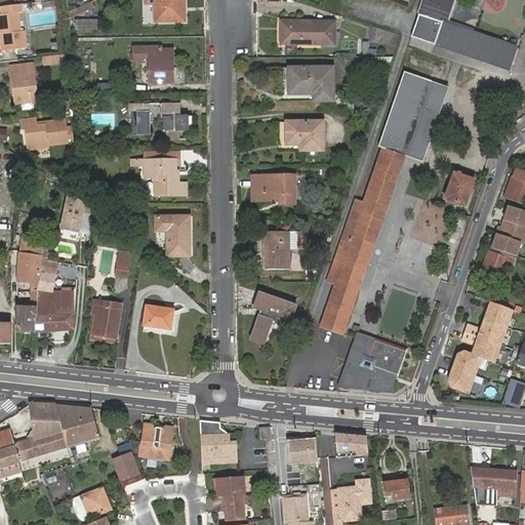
[(154,0),(154,5),(154,22),(184,22),(183,0),(154,0)]
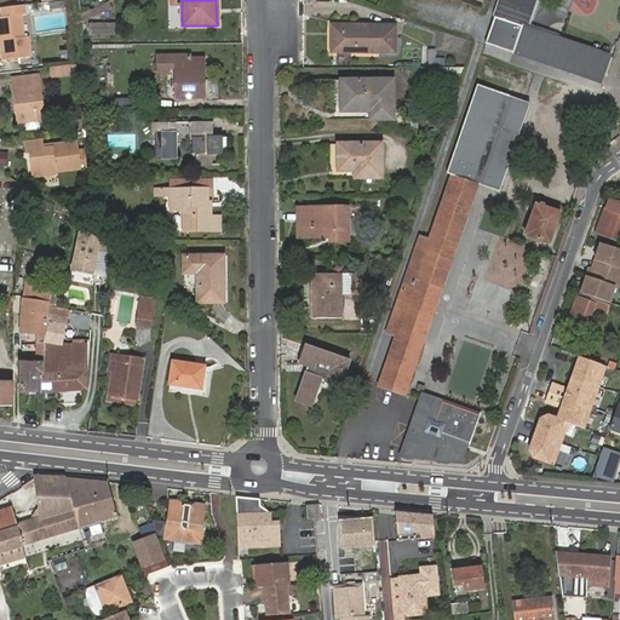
[(498,0),(484,44),(601,82),(610,56),(527,26),(534,0),(498,0)]
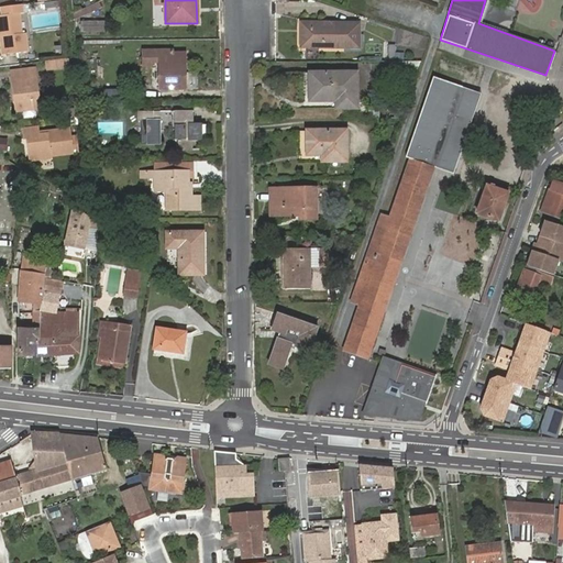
[(22,2),(1,4),(2,12),(0,12),(0,33),(4,33),(6,52),(25,50),(24,31),(20,31),(18,11),(23,11),(22,2)]
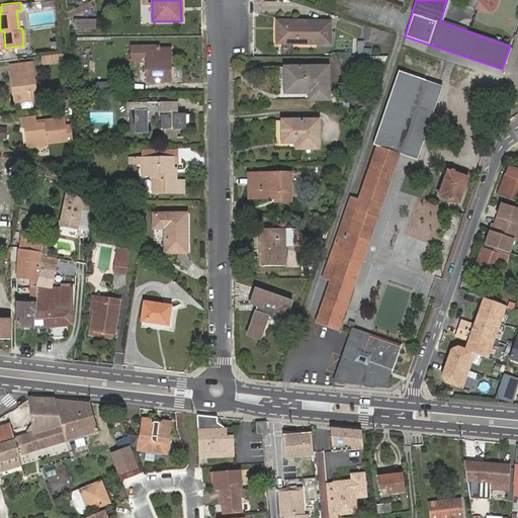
[(75,21),(75,29),(97,29),(97,21),(75,21)]
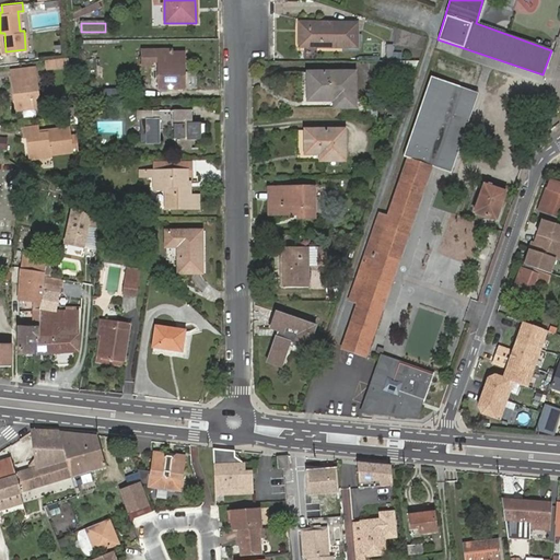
[(342,31),(342,24),(299,24),(299,48),(356,47),(356,31),(342,31)]
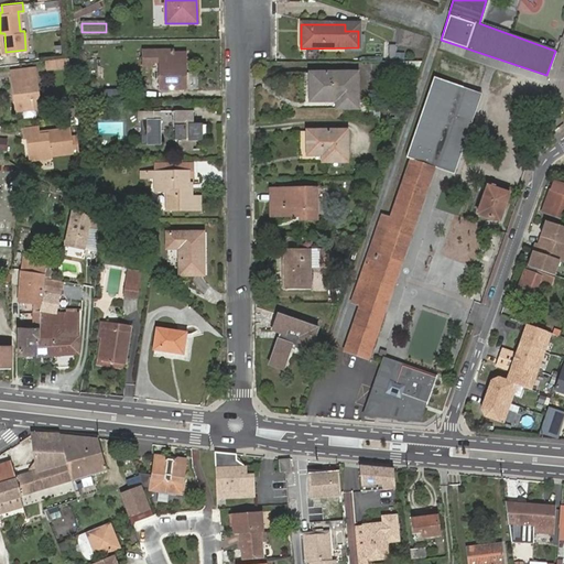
[(172,52),(143,52),(143,67),(151,67),(152,63),(159,64),(160,89),(185,89),(184,54),(172,54),(172,52)]
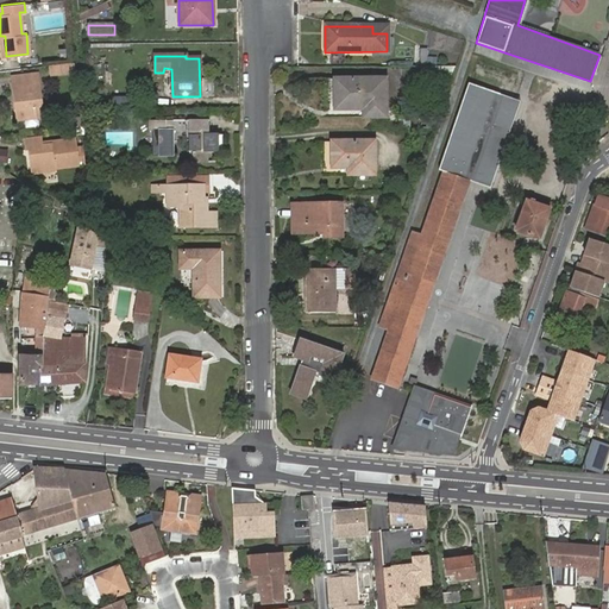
[(49,77),(76,75),(75,63),(48,66),(49,77)]
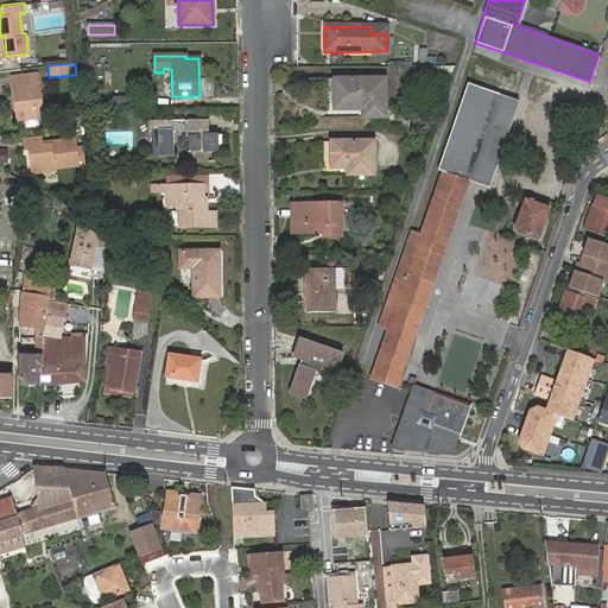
[(10,74),(11,83),(35,81),(33,71),(10,74)]
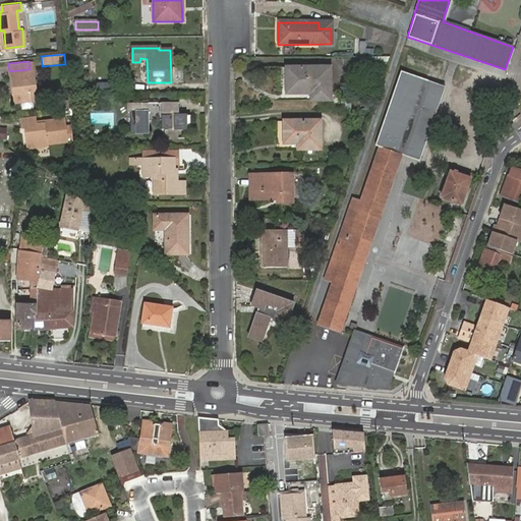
[(330,68),(286,68),(286,94),(310,94),(310,101),(330,101),(330,68)]
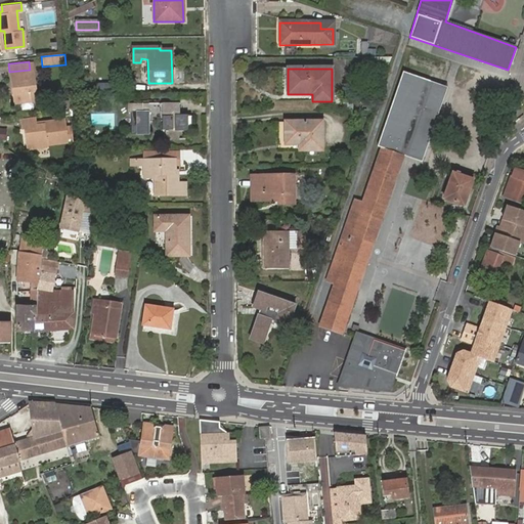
[(30,70),(9,72),(10,81),(13,81),(14,92),(11,92),(12,100),(33,98),(32,90),(28,91),(28,80),(31,79),(30,70)]
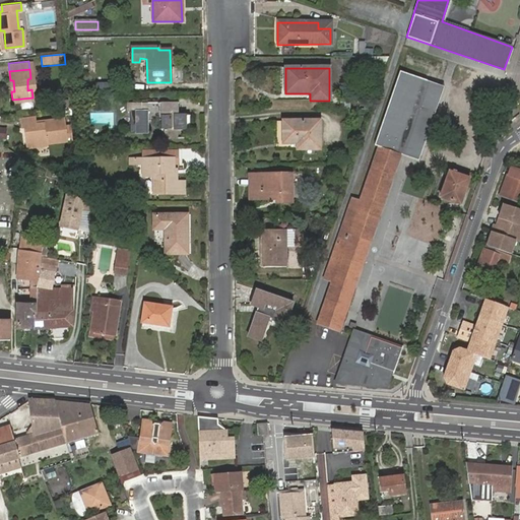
[(446,85),(400,70),(375,144),(379,145),(400,153),(419,159),(446,85)]
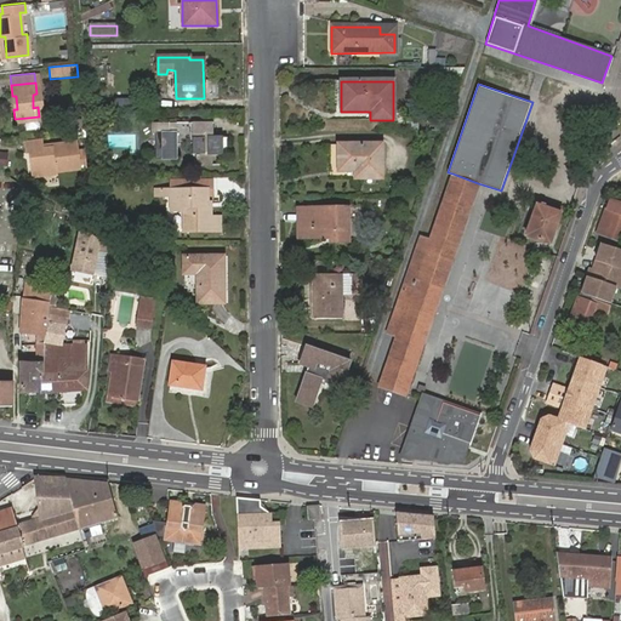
[(211,124),(151,124),(151,135),(155,135),(157,159),(176,160),(177,143),(192,143),(192,154),(194,155),(194,166),(211,166),(211,155),(222,157),(222,137),(211,137),(211,124)]
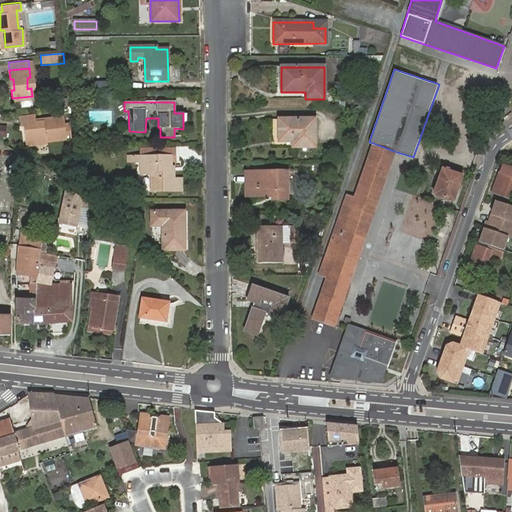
[(35,120),(34,117),(34,113),(19,115),(20,123),(23,123),(25,140),(45,139),(66,137),(63,114),(42,116),(42,119),(35,120)]
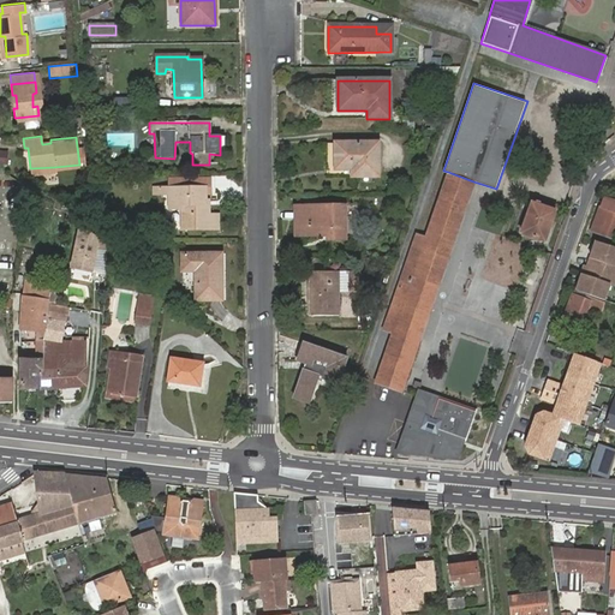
[(376,144),(333,145),(334,171),(350,171),(350,178),(377,177),(376,144)]
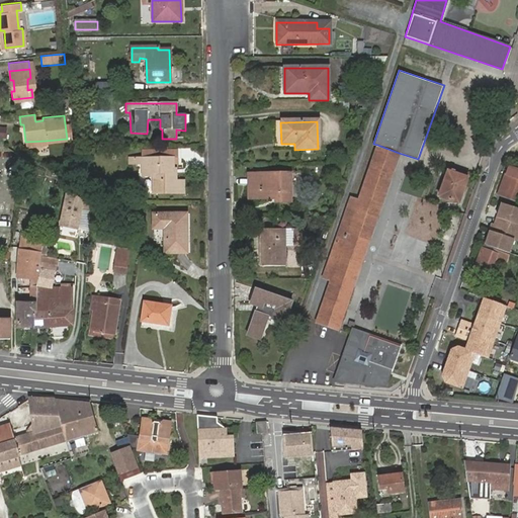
[(329,281),(315,323),(337,331),(399,153),(377,145),(357,202),(350,200),(323,279),(329,281)]
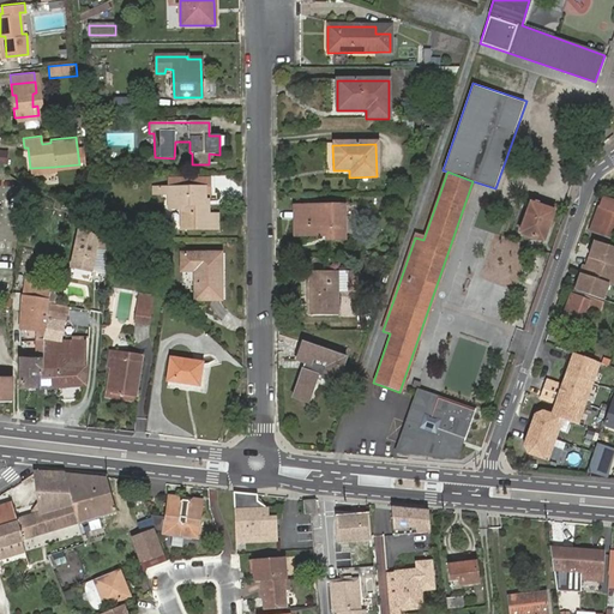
[(212,188),(154,188),(154,194),(168,194),(168,209),(181,209),(181,229),(216,229),(216,215),(208,215),(208,199),(212,199),(212,188)]
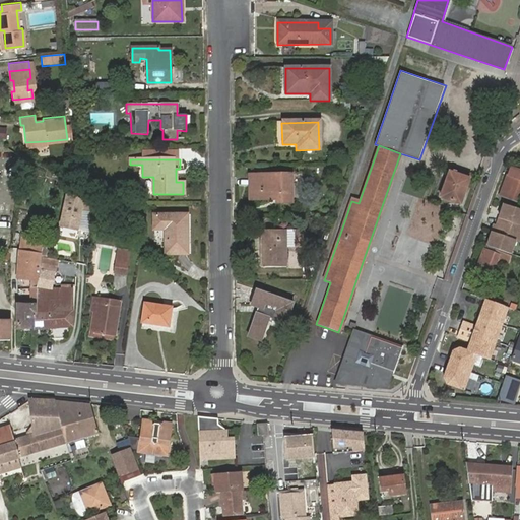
[(519,190),(519,172),(510,169),(500,196),(516,202),(519,190)]
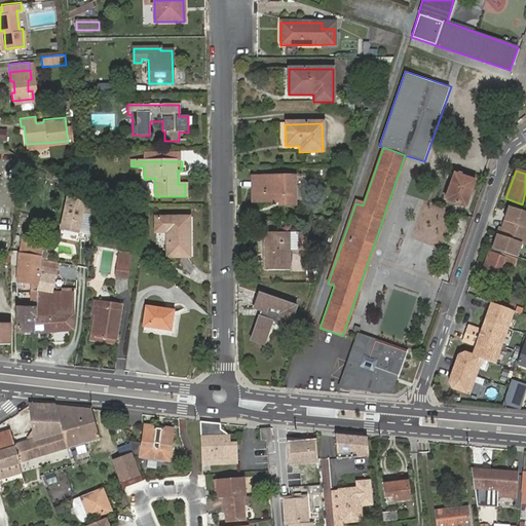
[(454,175),(445,199),(464,207),(474,182),(454,175)]
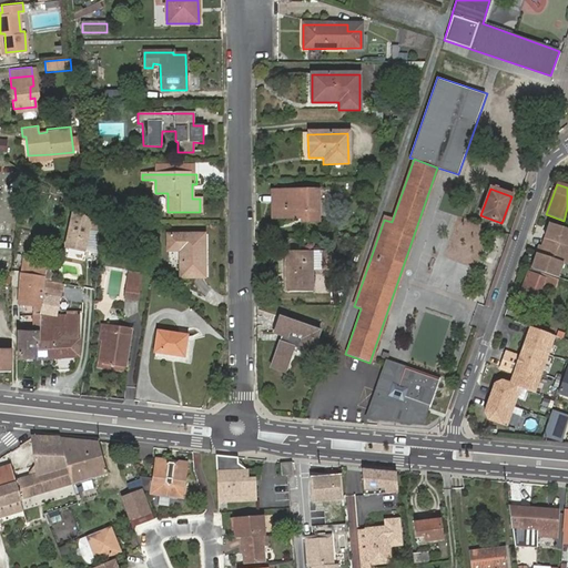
[(316,191),(272,192),(273,219),(301,219),(301,222),(317,223),(316,191)]
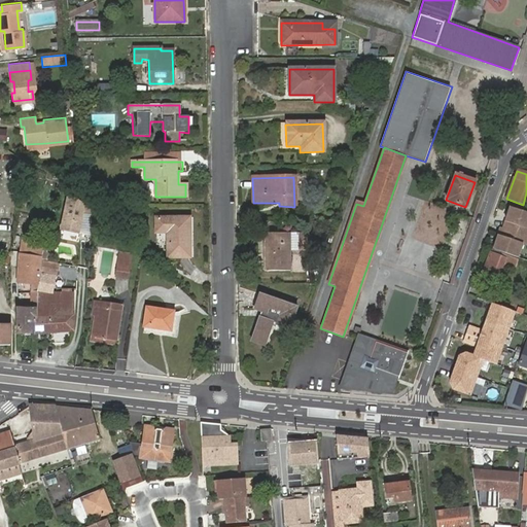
[(84,198),(83,216),(92,217),(92,205),(84,198)]
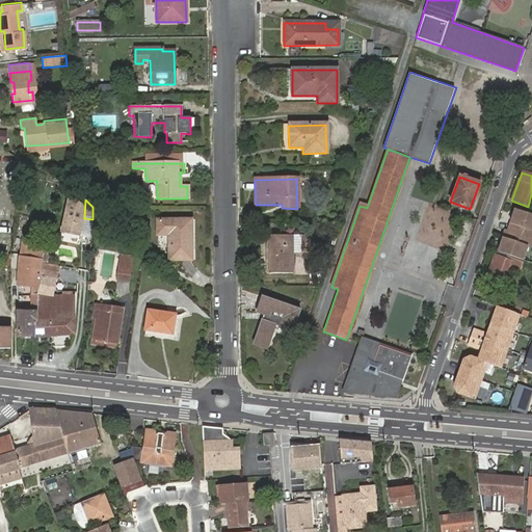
[(74,202),(63,201),(59,231),(76,235),(79,221),(80,207),(74,202)]
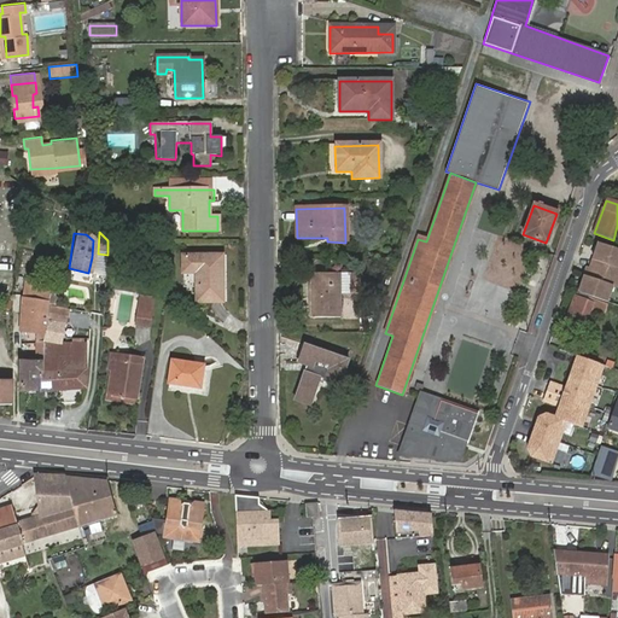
[(613,277),(617,262),(617,249),(599,244),(590,269),(613,277)]
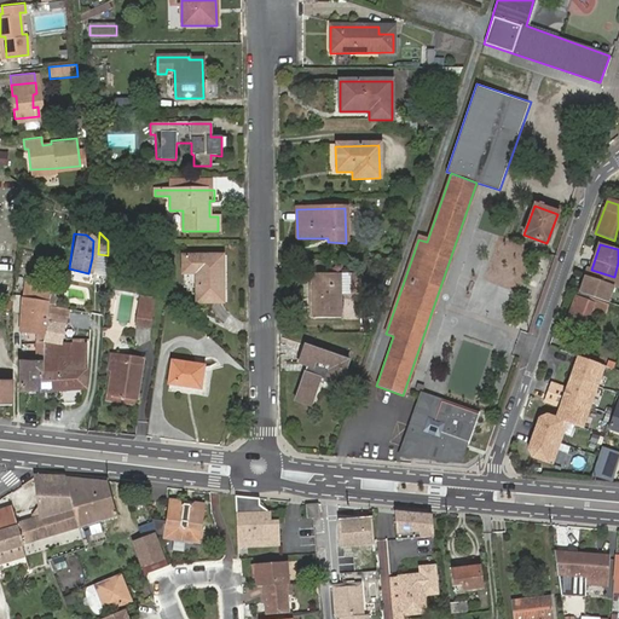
[(221,258),(183,258),(183,275),(196,273),(196,302),(223,302),(221,258)]
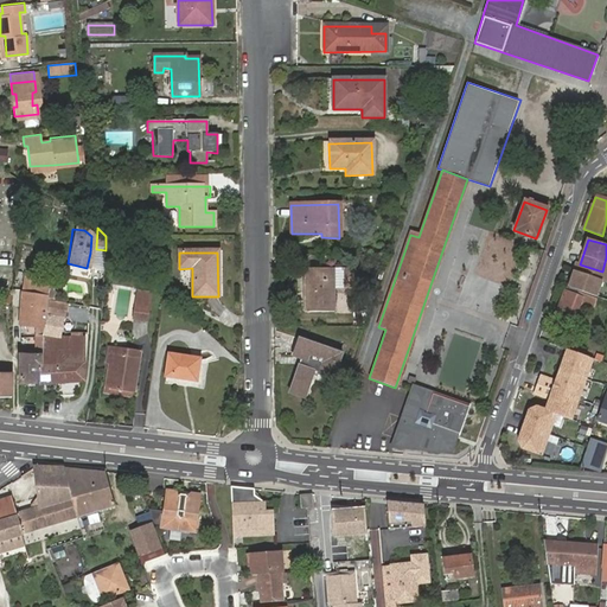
[(602,272),(580,264),(576,263),(568,288),(593,296),(602,272)]
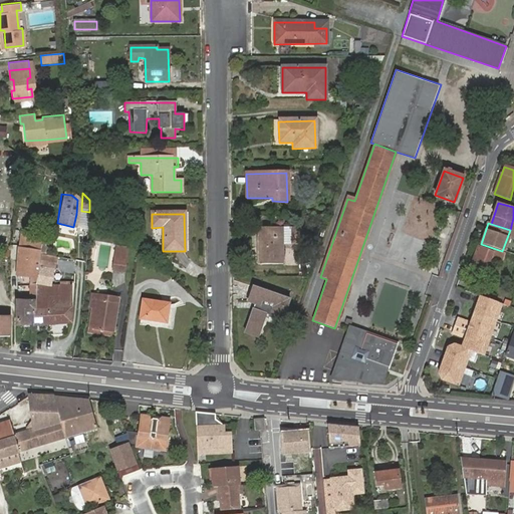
[(296,229),(257,228),(257,264),(282,265),(281,241),(296,241),(296,229)]
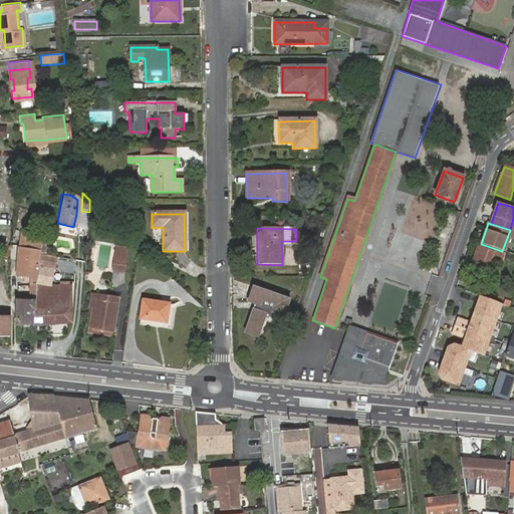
[(513,239),(513,237),(513,230),(510,230),(506,239),(502,251),(504,251),(509,238),(513,239)]
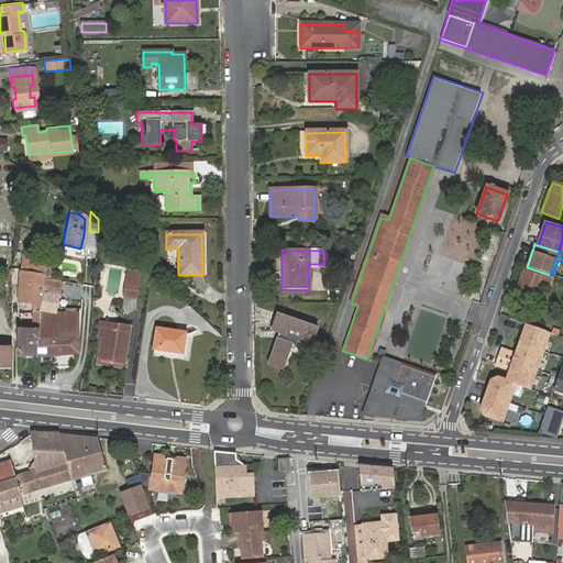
[(44,273),(46,261),(24,258),(23,271),(44,273)]
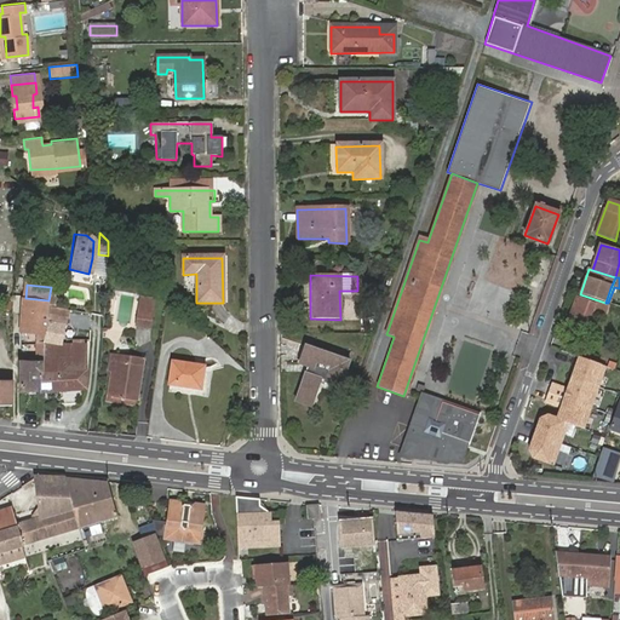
[(592,329),(598,311),(601,313),(606,303),(580,294),(578,293),(568,322),(592,329)]
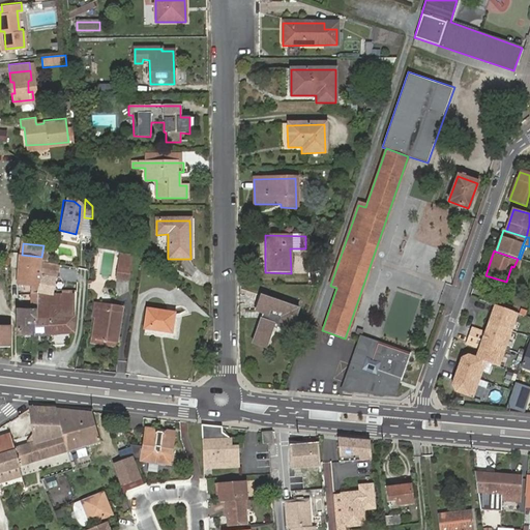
[(117,252),(116,262),(124,262),(125,253),(117,252)]
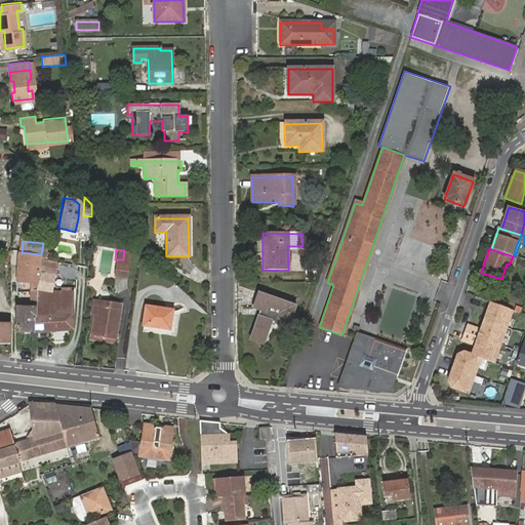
[(41,256),(41,254),(22,252),(19,281),(39,283),(39,273),(41,259),(41,256)]
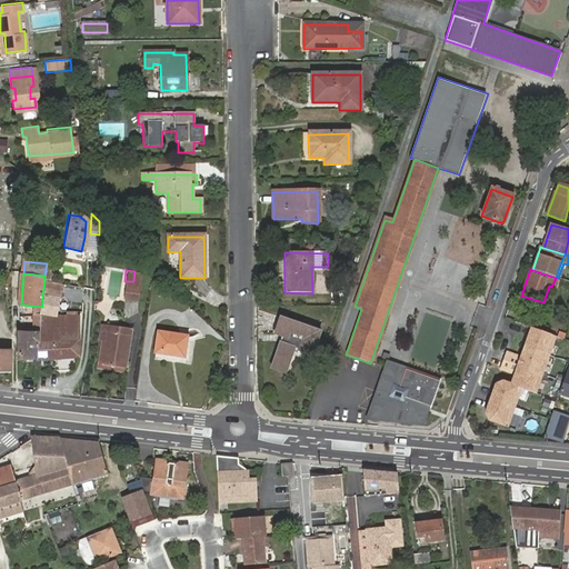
[(561,289),(563,280),(558,278),(556,278),(551,287),(561,289)]
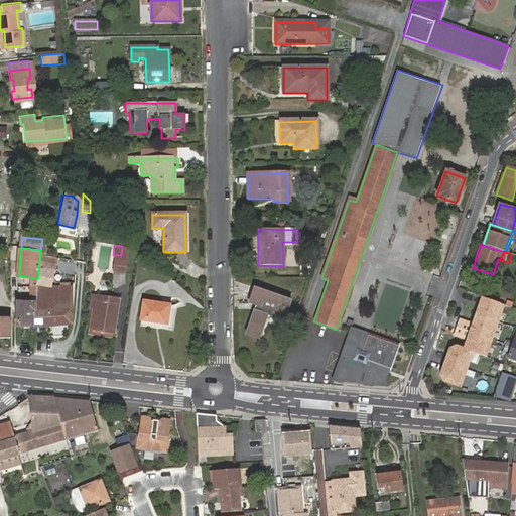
[(55,258),(40,255),(38,268),(54,270),(55,258)]
